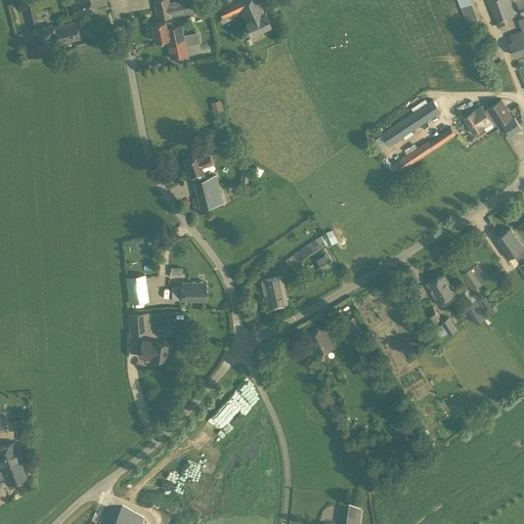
[(89,0),(78,0),(71,2),(74,15),(92,10),(89,0)]
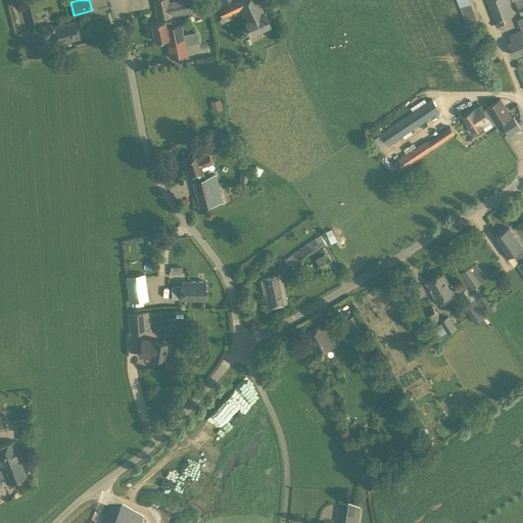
[(168,0),(152,0),(156,19),(191,12),(192,16),(202,14),(199,0),(177,0),(169,1),(168,0)]
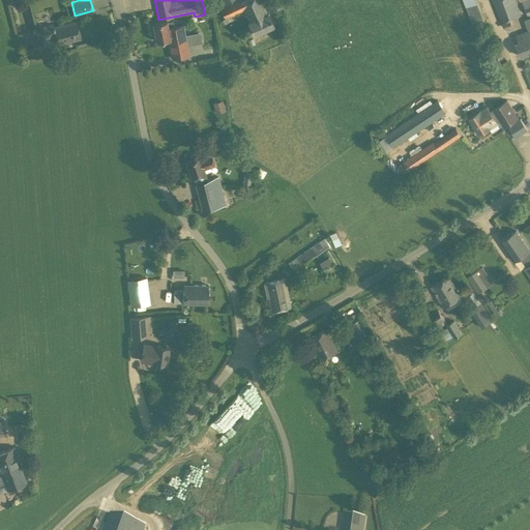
[(267,12),(266,13),(260,0),(243,0),(240,1),(239,0),(238,0),(219,8),(225,19),(223,20),(225,24),(233,20),(231,17),(243,10),(254,34),(273,25),(267,12)]
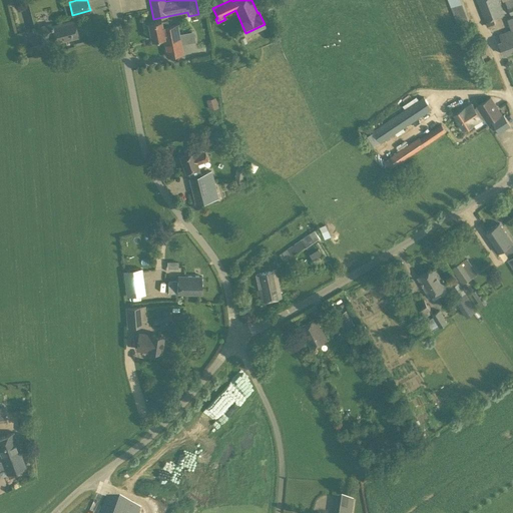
[(272,0),(267,0),(263,2),(266,10),(267,9),(272,7),(274,7),(275,6),(274,4),(272,0)]
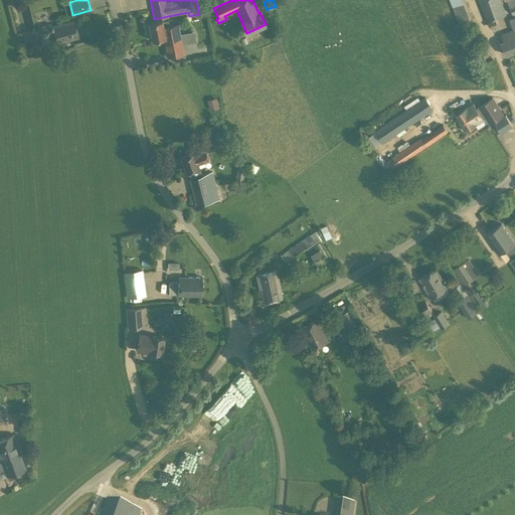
[(474,26),(463,0),(449,0),(459,24),(462,22),(465,30),(474,26)]
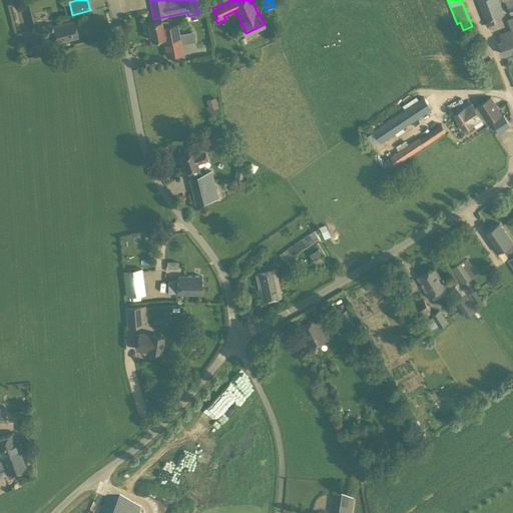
[(504,14),(498,0),(476,0),(487,27),(495,24),(493,19),(504,14)]
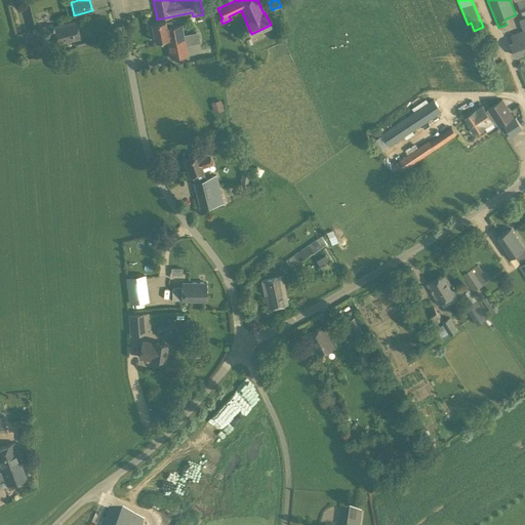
[(524,16),(519,19),(523,31),(512,35),(515,41),(511,43),(516,55),(524,51),(524,16)]
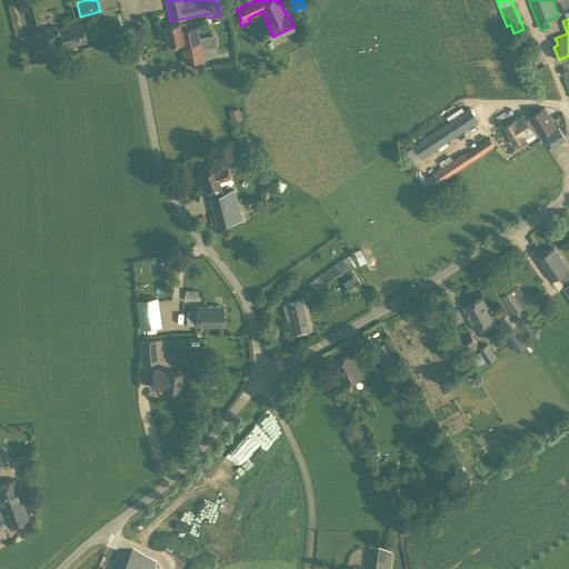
[(185,61),(202,58),(197,27),(187,28),(186,21),(165,26),(165,27),(162,27),(161,29),(162,35),(165,35),(167,35),(168,45),(181,42),(185,61)]
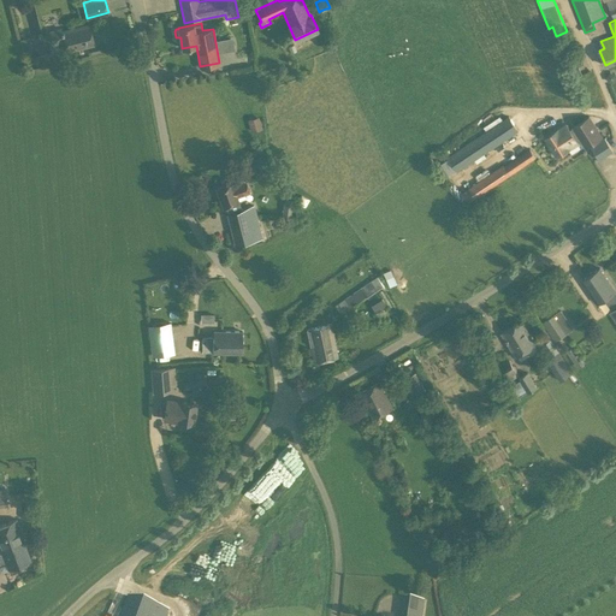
[(89,24),(63,31),(61,28),(49,30),(53,45),(65,42),(67,51),(94,43),(89,24)]
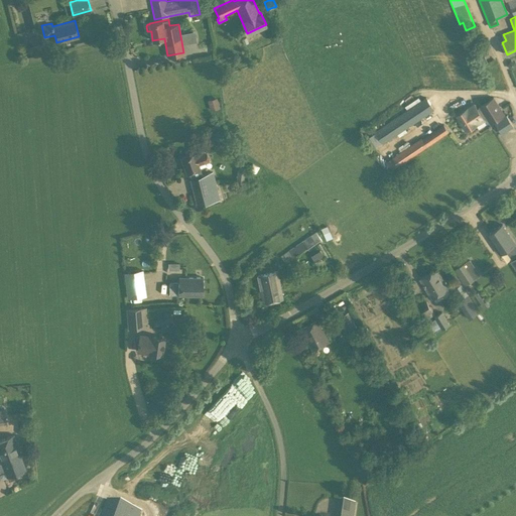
[(18,31),(19,39),(27,38),(26,30),(18,31)]
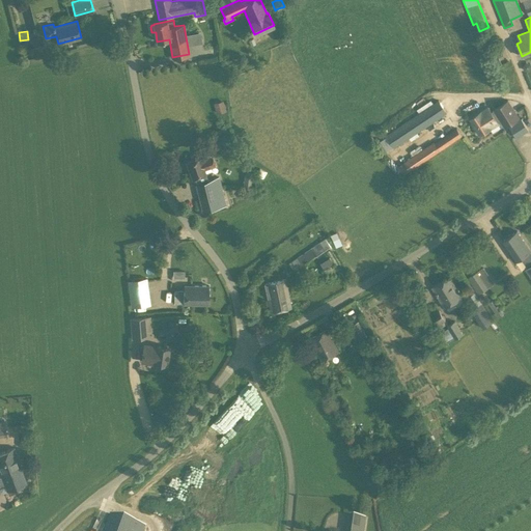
[(223,100),(213,103),(216,114),(226,111),(226,110),(223,102),(223,100)]
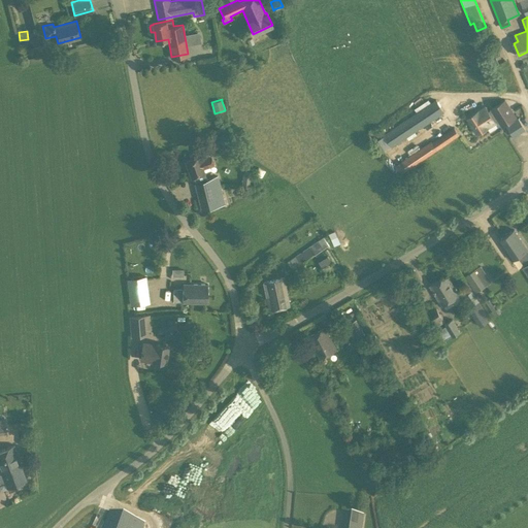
[(384,134),(392,146),(446,111),(436,99),(384,134)]
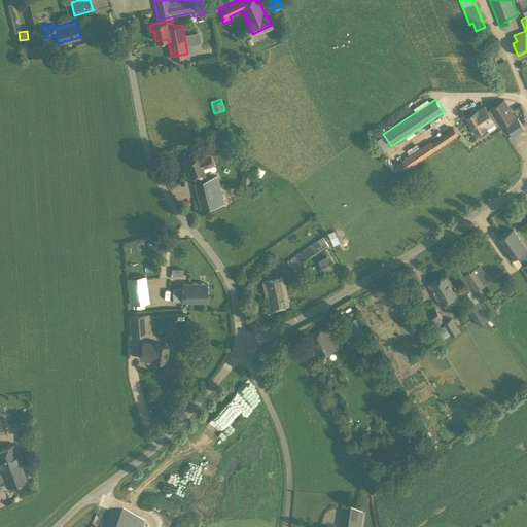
[(501,126),(516,116),(504,100),(491,108),(491,109),(488,111),(485,106),(466,118),(477,133),(495,121),(494,120),(497,118),(501,126)]
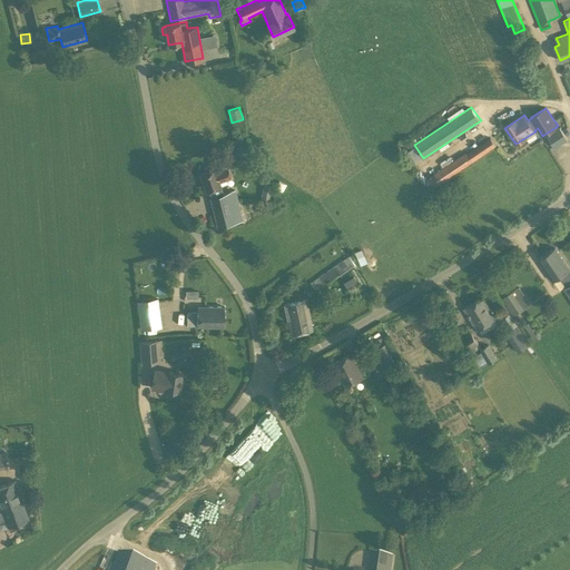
[(560,127),(547,136),(554,148),(568,139),(560,127)]
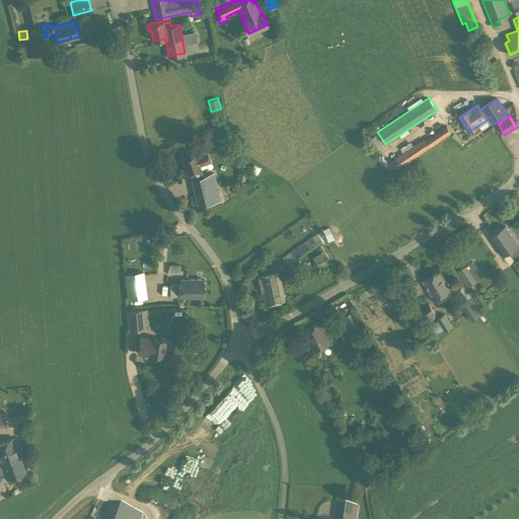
[(451,132),(446,125),(425,140),(424,138),(387,163),(393,171),(451,132)]
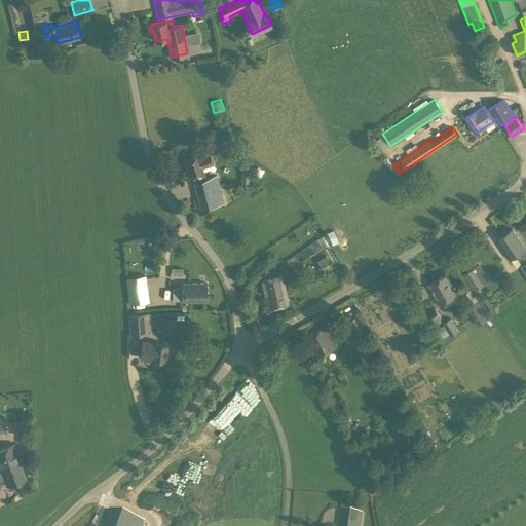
[(203,172),(202,167),(213,164),(210,153),(199,157),(198,155),(185,160),(190,176),(203,172)]
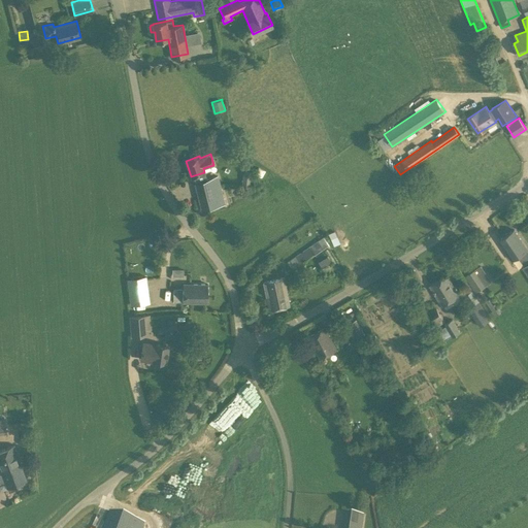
[(225,204),(218,175),(195,183),(201,210),(225,204)]
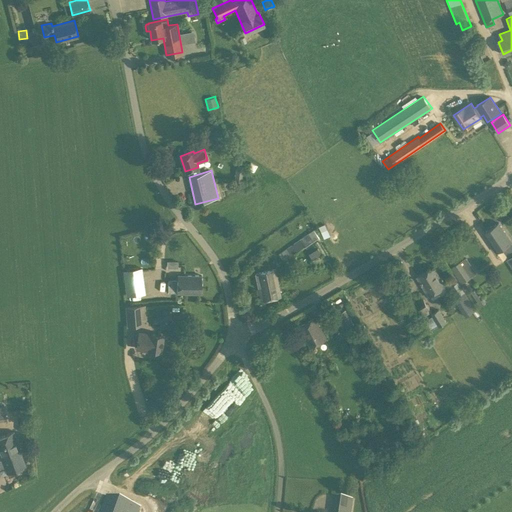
[(497,252),(502,249),(511,263),(511,241),(499,223),(484,233),(497,252)]
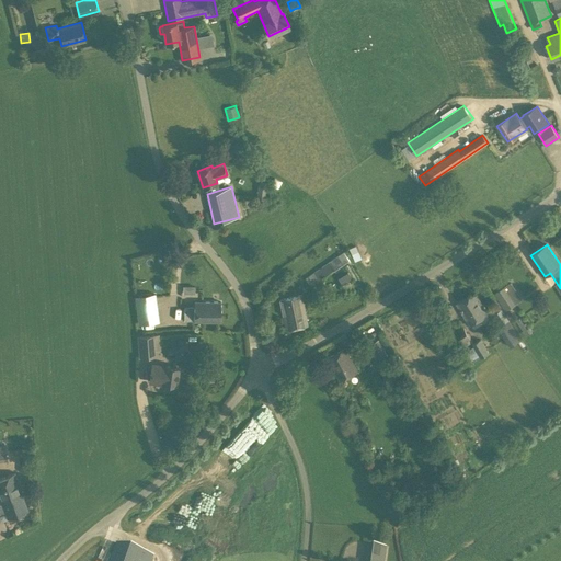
[(354,259),(361,256),(356,245),(351,248),(354,259)]
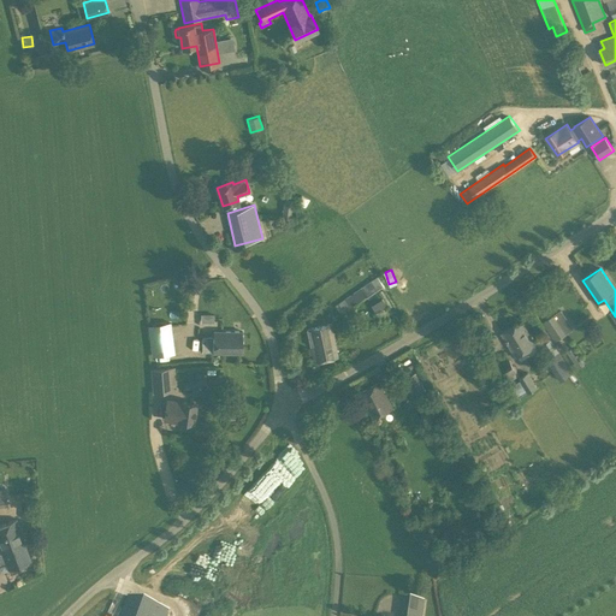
[(368,298),(384,288),(377,277),(335,306),(339,313),(366,295),(368,298)]
